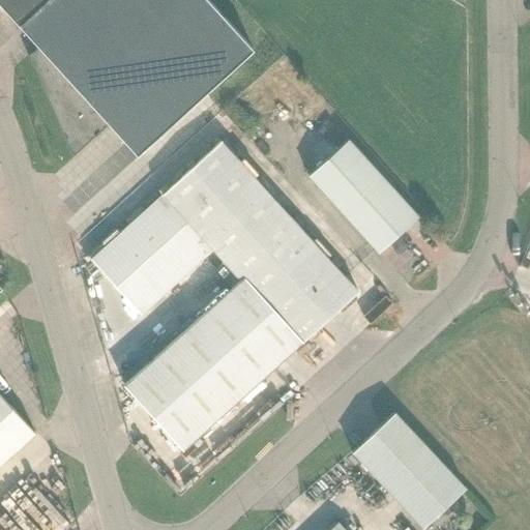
[(0,0),(0,5),(33,41),(79,0),(0,0)]
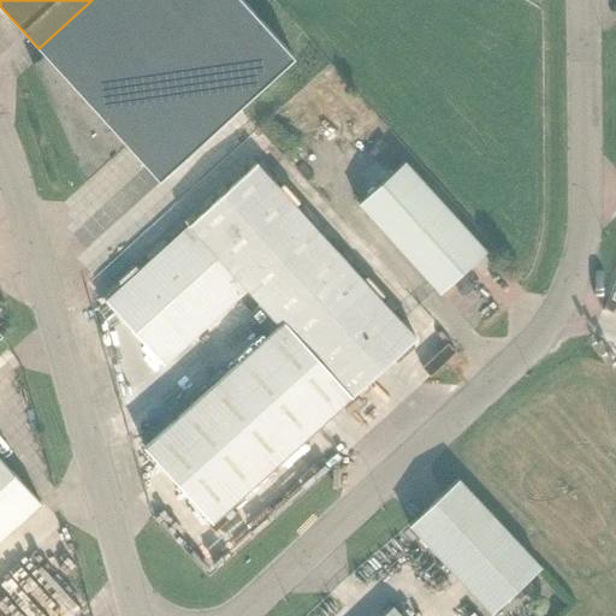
[(294,58),(240,0),(92,0),(39,48),(45,55),(33,66),(84,183),(125,144),(159,181),(294,58)]
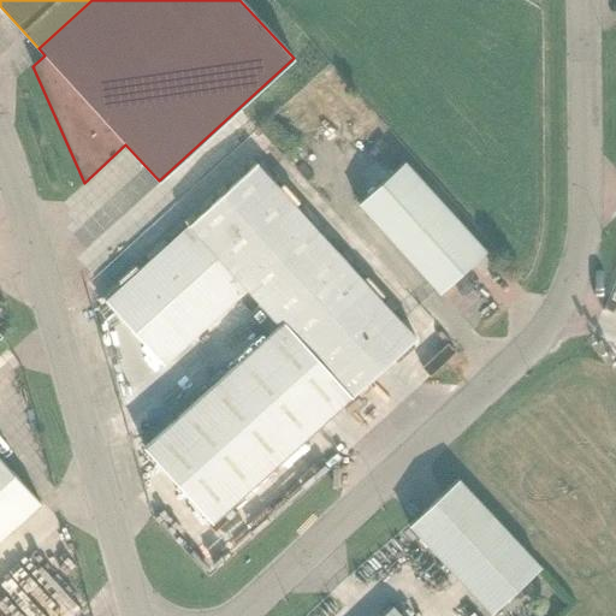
[(486,252),(404,163),(357,205),(439,295),(486,252)]
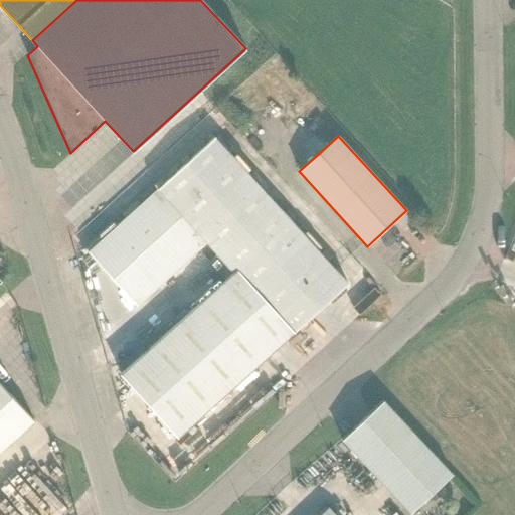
[(214,137),(88,252),(136,306),(206,242),(233,273),(120,374),(177,438),(347,284),(214,137)]
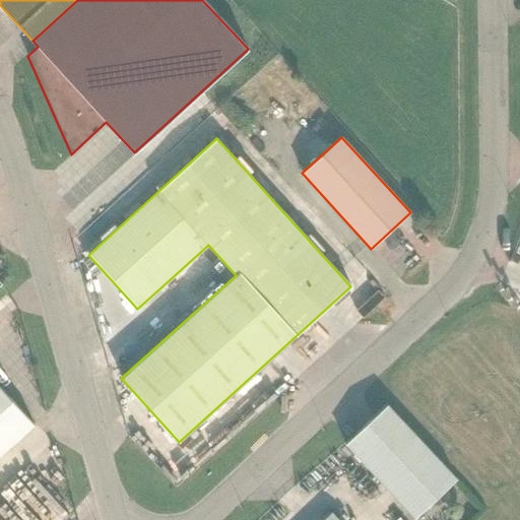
[(0,455),(35,425),(0,386),(0,455)]
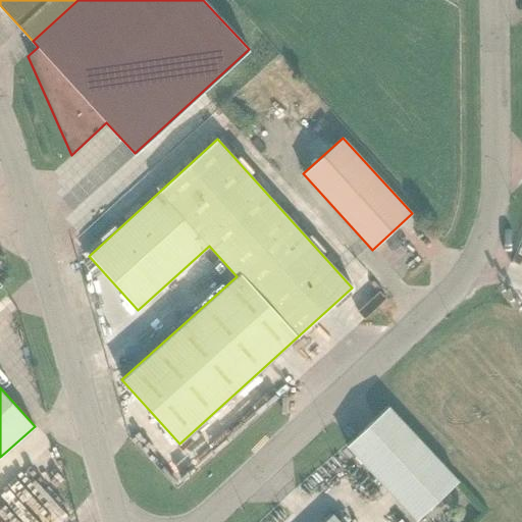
[(387,406),(346,446),(416,520),(458,481),(387,406)]
